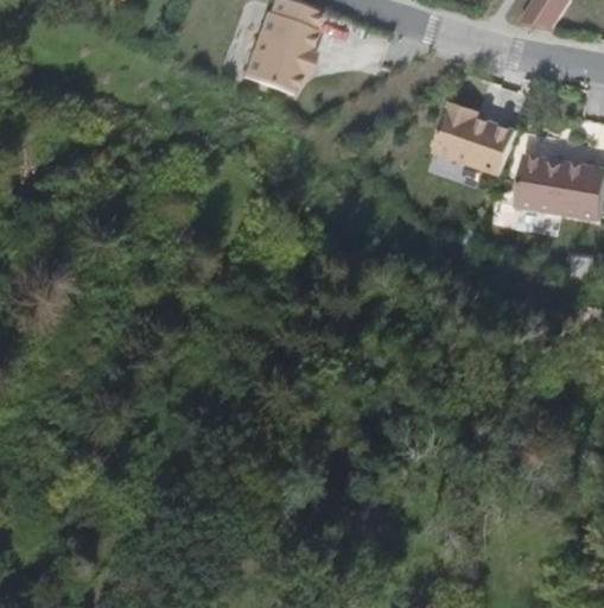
[(315,12),(281,0),(269,0),(266,13),(264,12),(240,75),(288,93),(296,73),(298,74),(306,51),(304,51),(311,30),(309,29),(315,12)]
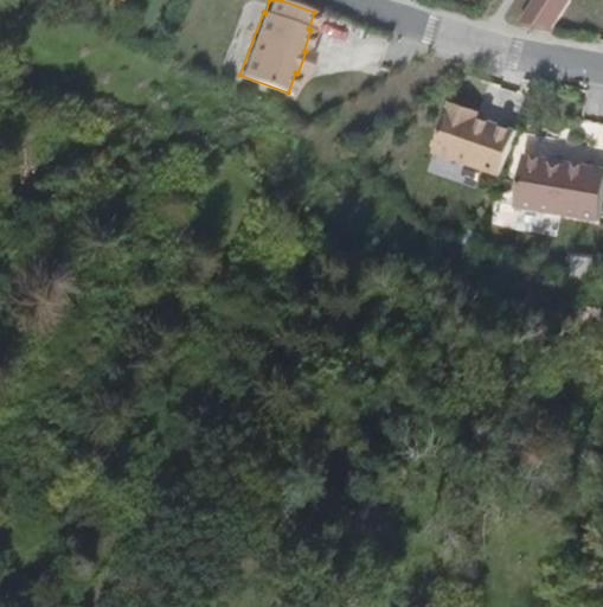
[(308,52),(306,51),(297,74),(301,75),(308,52)]
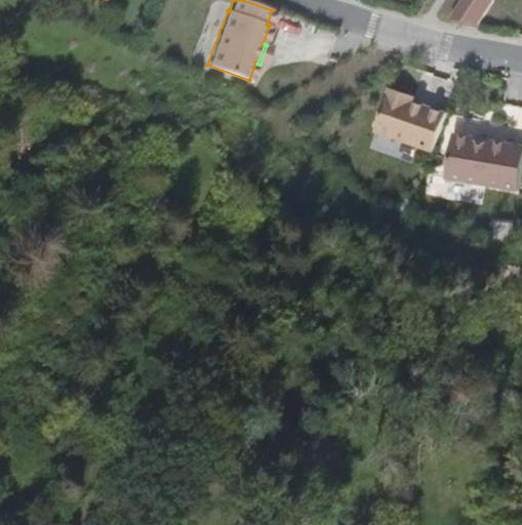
[(429,151),(442,113),(419,105),(412,103),(408,102),(410,96),(387,88),(371,130),(429,151)]
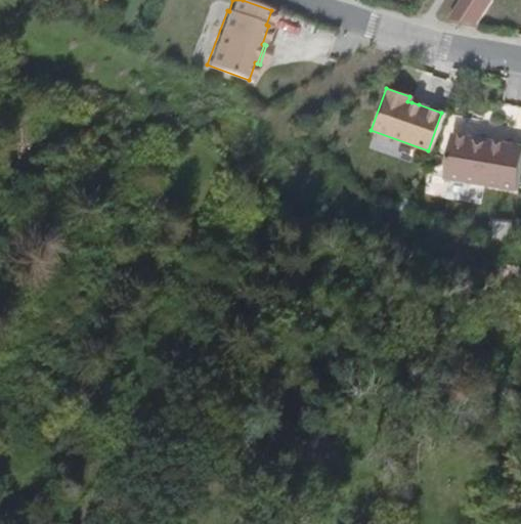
[(468,136),(448,133),(440,177),(513,190),(520,145),(486,139),(485,139),(484,143),(468,140),(469,136),(468,136)]
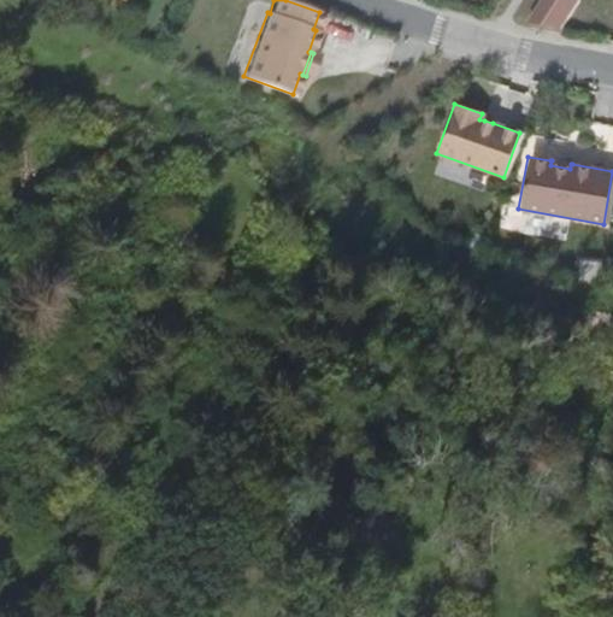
[(572,162),(550,158),(550,160),(552,160),(550,165),(570,169),(571,164),(572,164),(572,162)]
